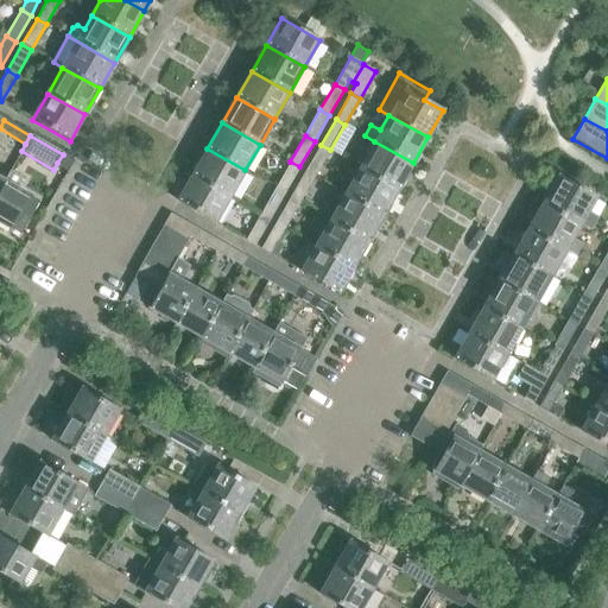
[(360,166),(398,189),(413,163),(374,141),(360,166)]
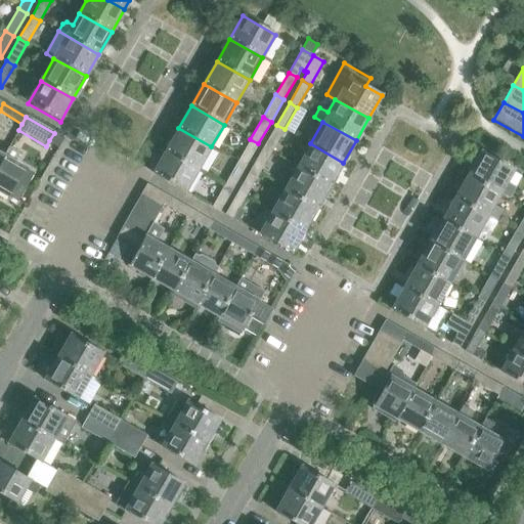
[(276,125),(263,147),(271,151),(285,129),(276,125)]
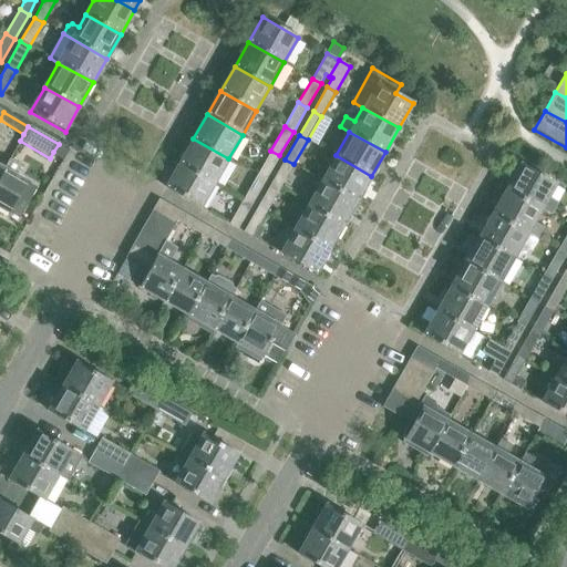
[(215,183),(228,158),(193,138),(179,163),(215,183)]
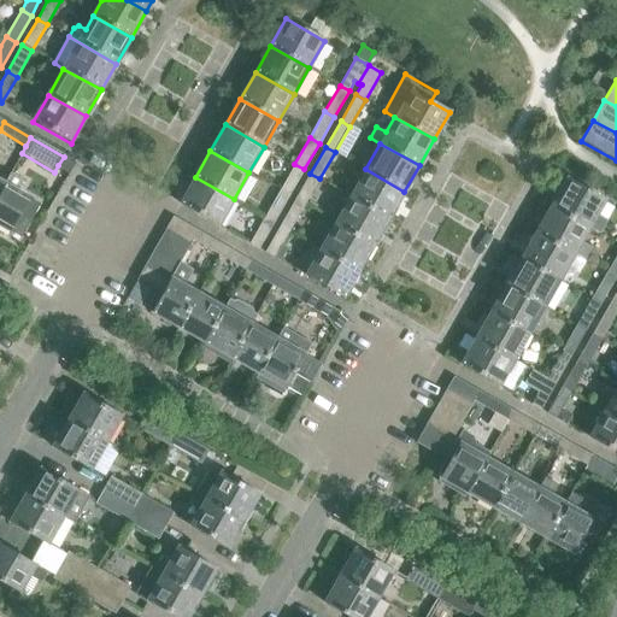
[(70,171),(75,163),(64,157),(58,165),(70,171)]
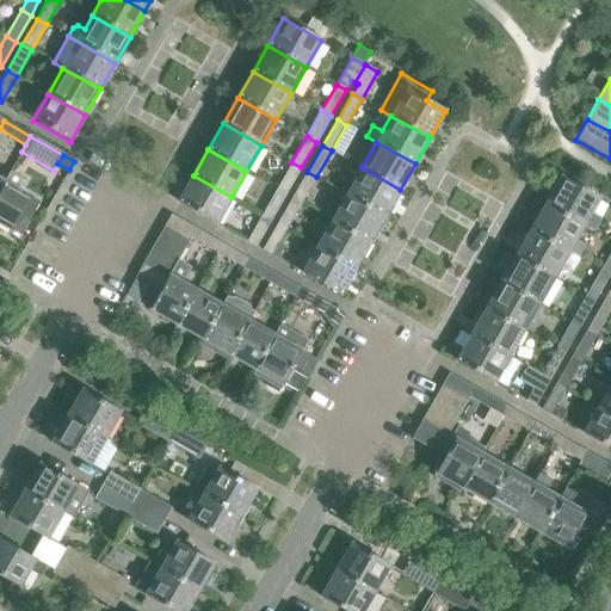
[(291,162),(277,189),(287,193),(301,167),(291,162)]
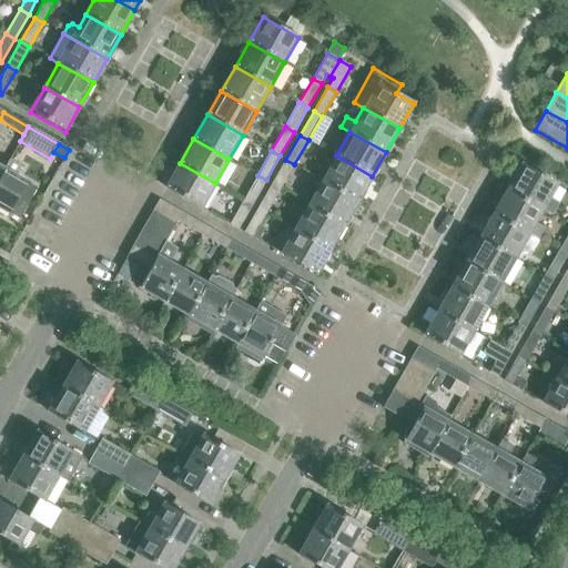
[(358,201),(372,176),(336,155),(322,180),(358,201)]
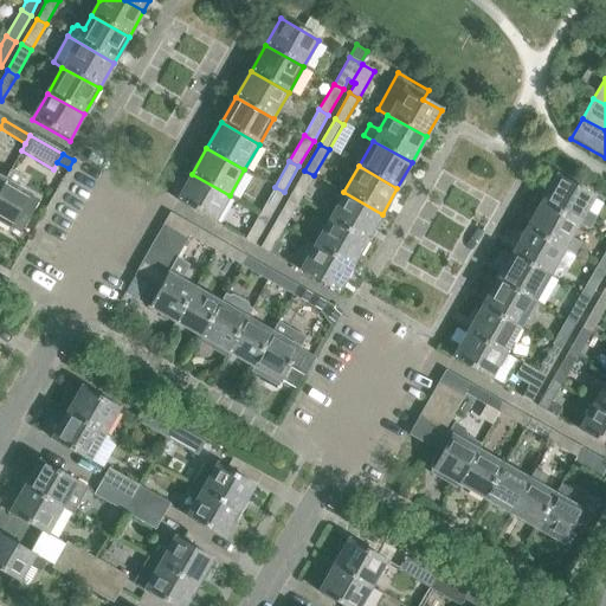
[(4,182),(4,181),(0,187),(0,224),(11,231),(12,230),(20,234),(38,202),(30,198),(30,197),(15,189),(23,178),(10,171),(4,182)]
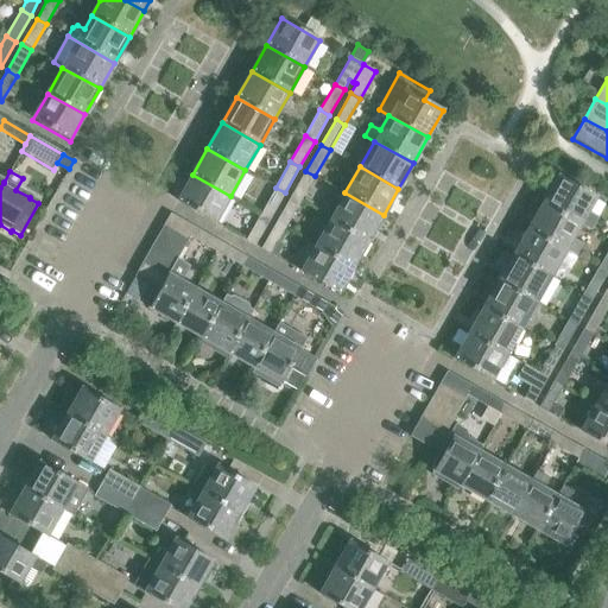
[(301,202),(315,176),(305,171),(291,197),(301,202)]
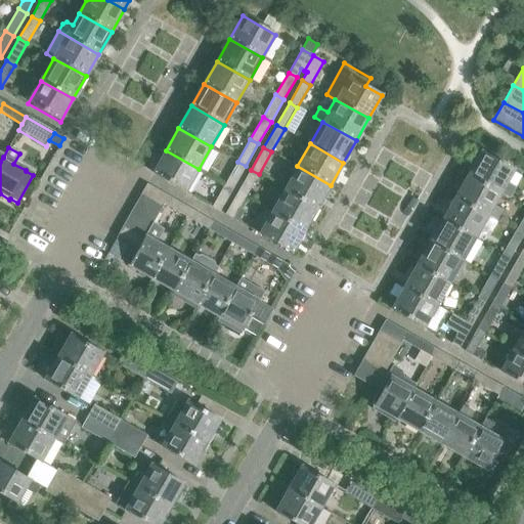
[(166,150),(153,173),(185,192),(199,169),(166,150)]
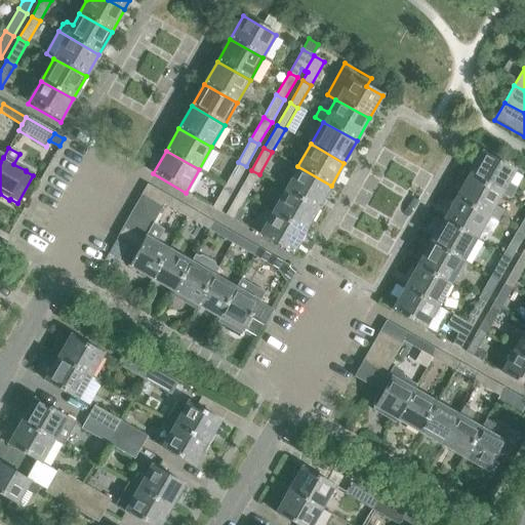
[(508,183),(515,171),(482,153),(469,175),(501,194),(511,199),(517,189),(508,183)]
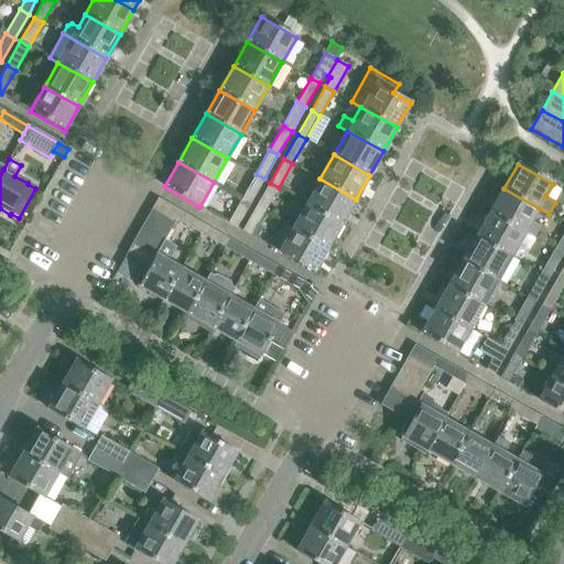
[(250,203),(264,179),(256,174),(241,198),(250,203)]
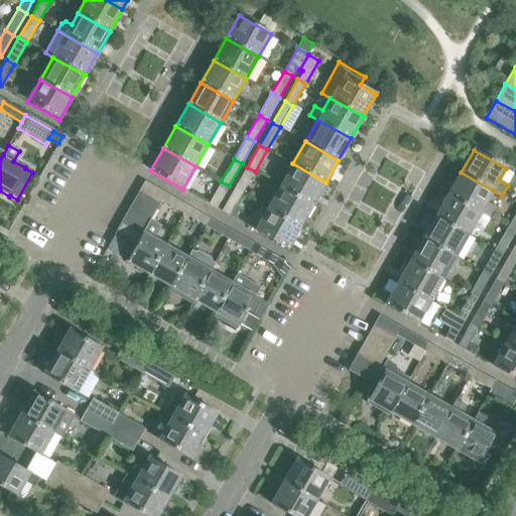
[(292,163),(280,185),(312,205),(326,182),(292,163)]
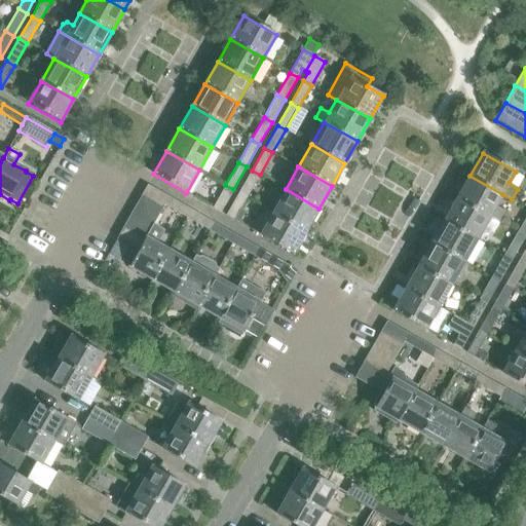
[(252,171),(238,193),(247,197),(260,175),(252,171)]
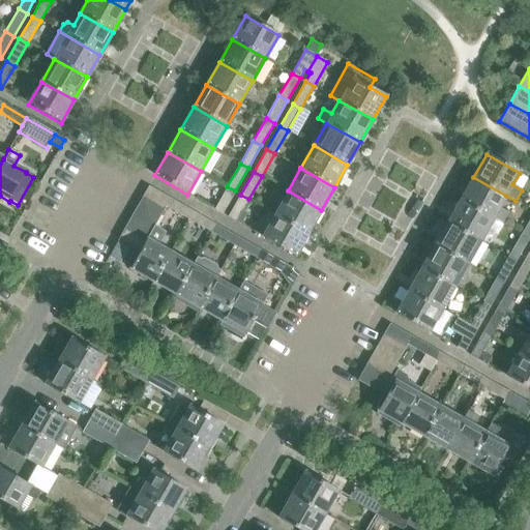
[(499,209),(506,196),(473,177),(461,200),(503,224),(508,214),(499,209)]
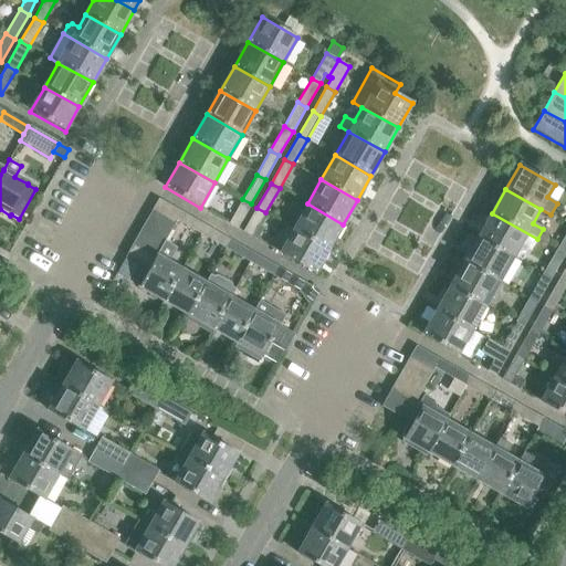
[(174,224),(176,221),(181,212),(158,199),(152,211),(174,224)]
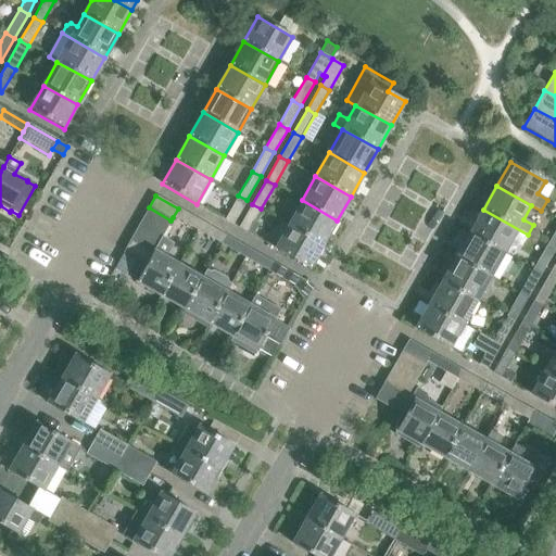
[(247,200),(238,196),(225,219),(232,224),(247,200)]
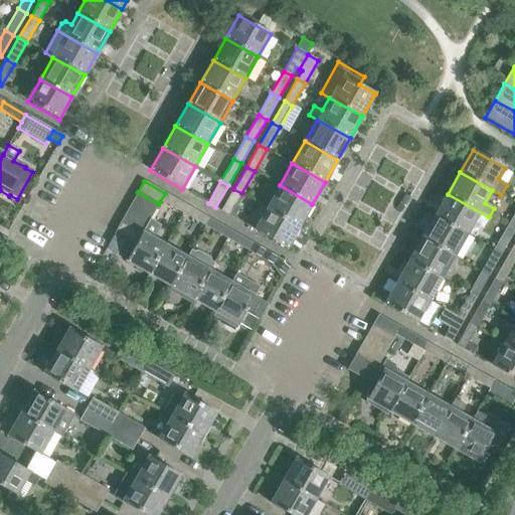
[(300,225),(312,204),(280,185),(267,207),(300,225)]
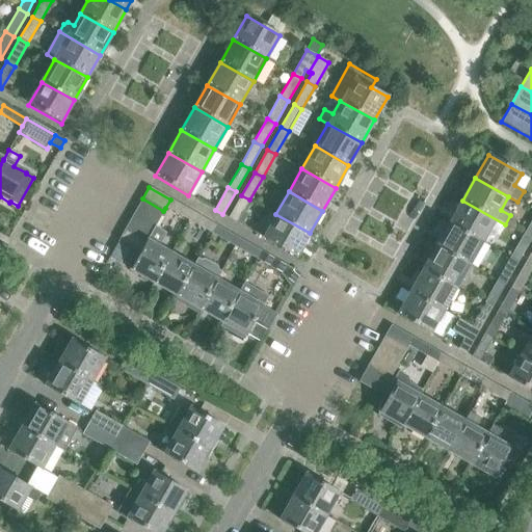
[(236,222),(249,200),(241,195),(229,218),(236,222)]
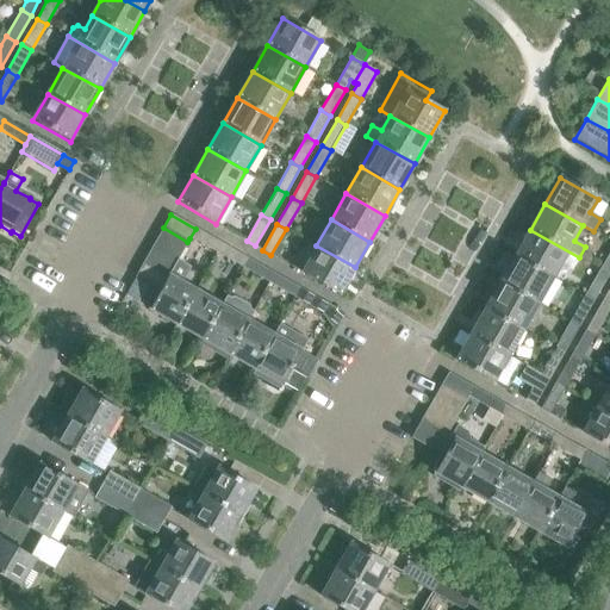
[(181,254),(187,242),(163,228),(156,240),(181,254)]
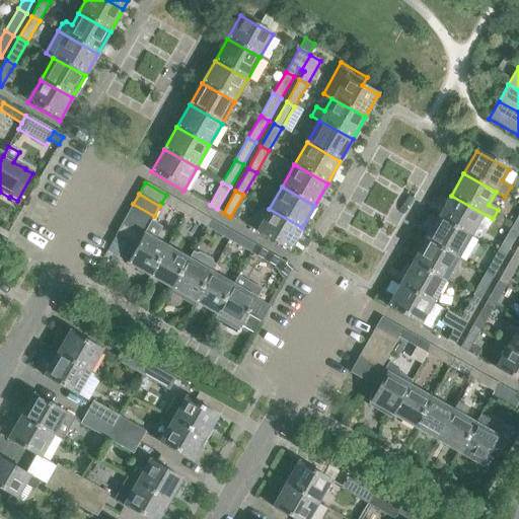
[(183,215),(189,207),(166,195),(161,203),(183,215)]
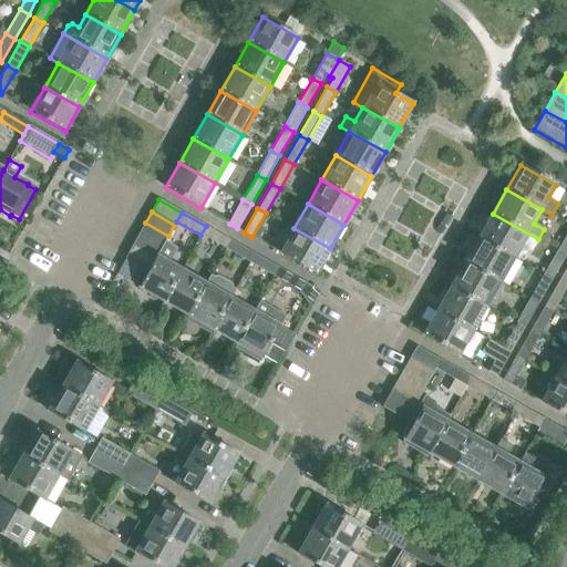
[(537,240),(538,239),(493,214),(478,238),(514,258),(527,235),(537,240)]
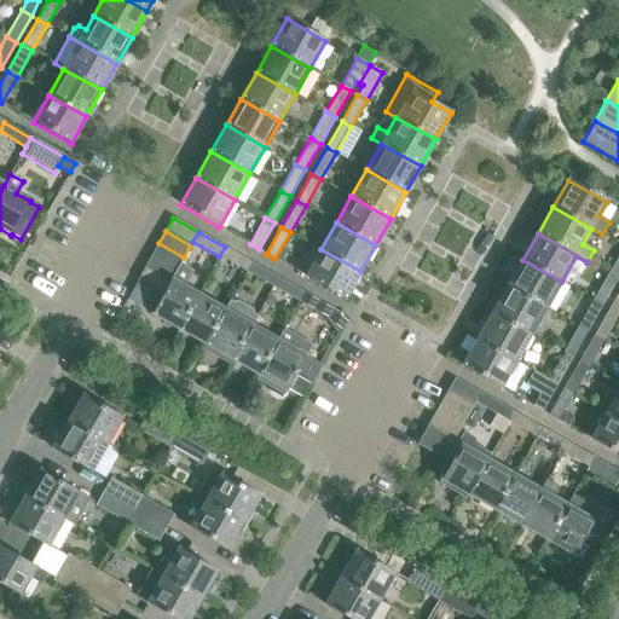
[(179,265),(184,258),(158,243),(152,255),(177,270),(179,265)]
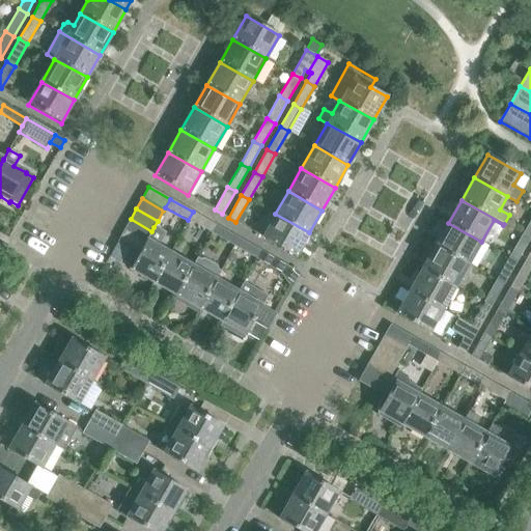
[(216,225),(193,212),(188,220),(211,233),(216,225)]
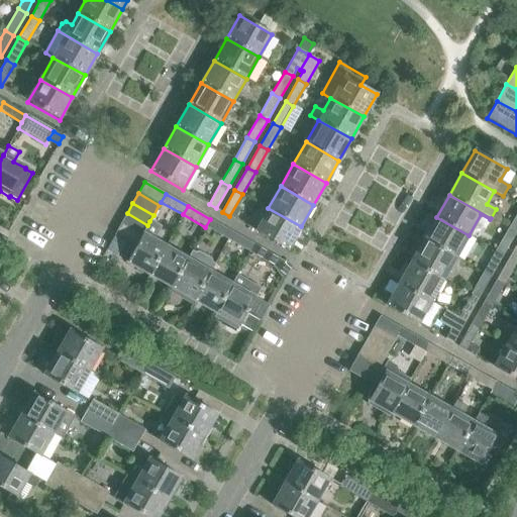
[(288,249),(301,226),(268,208),(254,230),(288,249)]
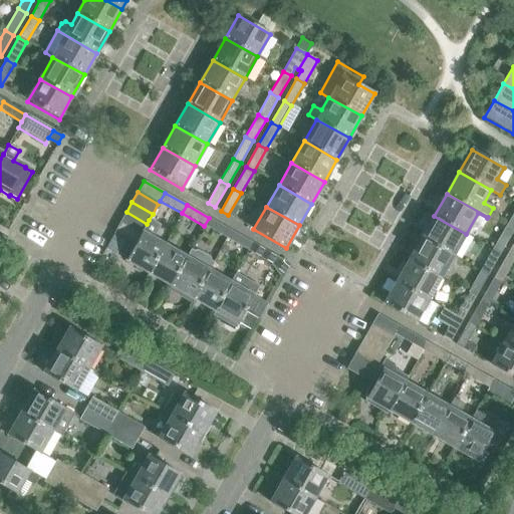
[(513,231),(513,229),(513,211),(505,227),(513,231)]
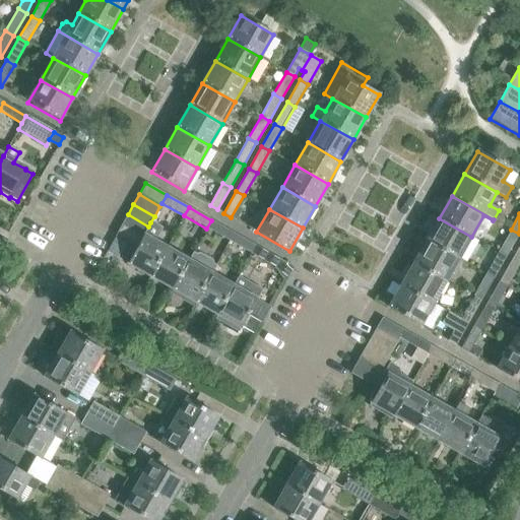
[(142,237),(148,226),(128,214),(122,224),(142,237)]
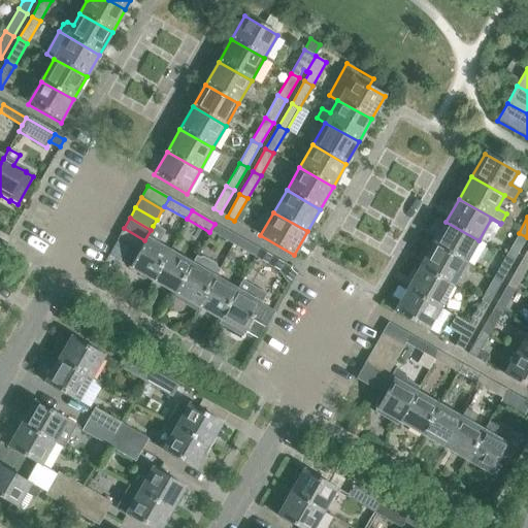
[(466,263),(479,240),(446,222),(433,244),(466,263)]
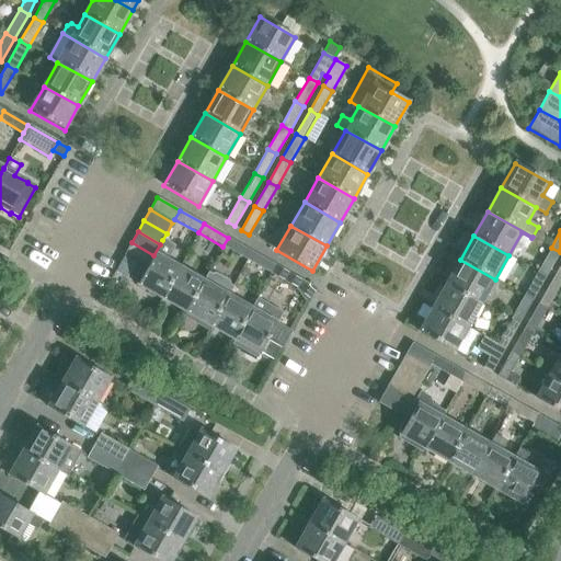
[(247,260),(252,251),(228,238),(222,247),(247,260)]
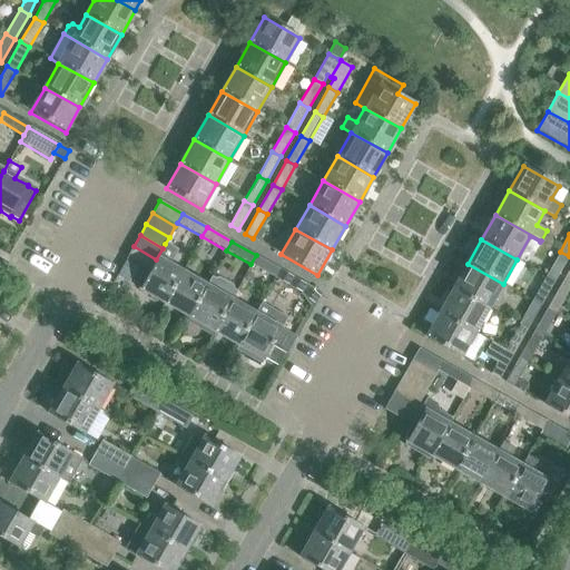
[(165,244),(163,248),(156,259),(149,272),(140,287),(139,290),(164,304),(183,272),(168,264),(176,251),(165,244)]
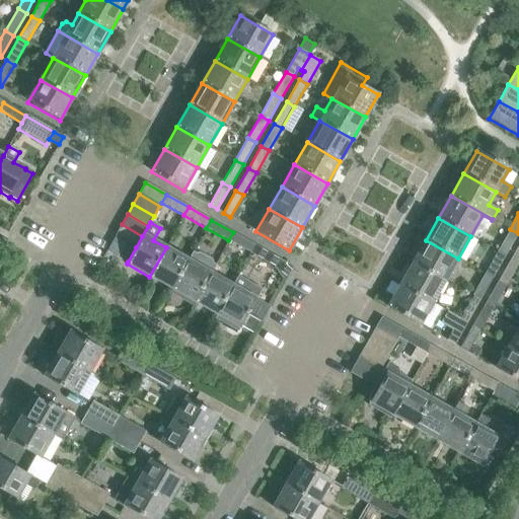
[(122,224),(116,235),(136,247),(142,236),(122,224)]
